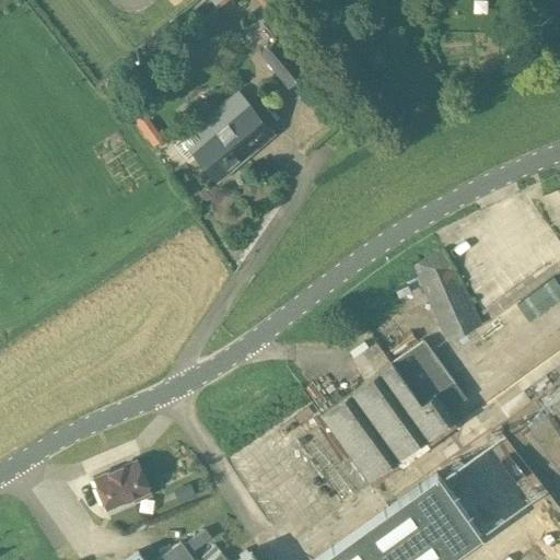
[(277,36),(268,44),(258,51),(288,88),(306,72),(277,36)]
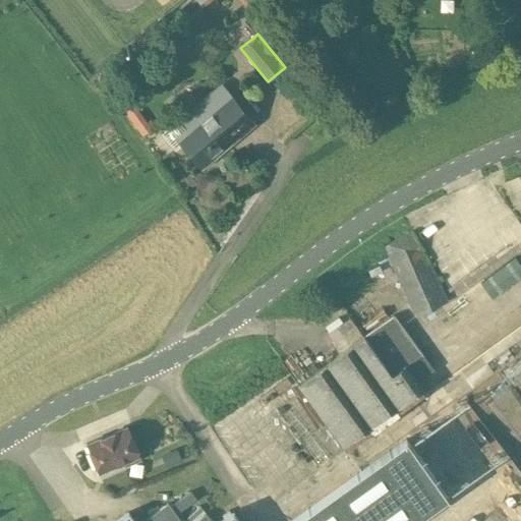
[(253,123),(229,94),(218,81),(160,130),(175,149),(182,143),(203,167),(253,123)]
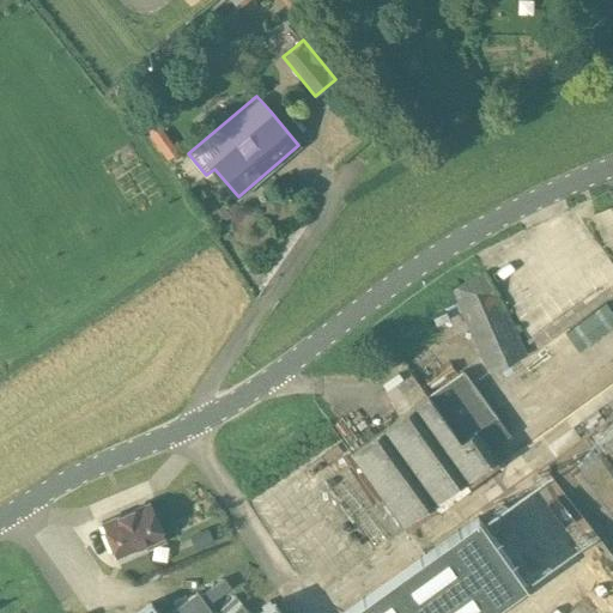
[(489,372),(528,354),(507,308),(505,308),(485,271),(451,290),(489,372)]
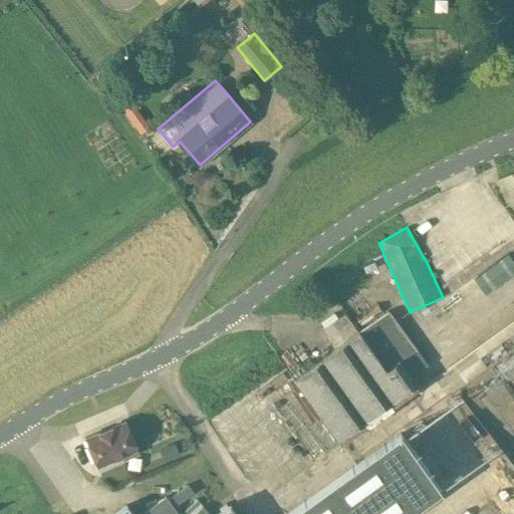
[(333,343),(356,330),(343,308),(320,321),(333,343)]
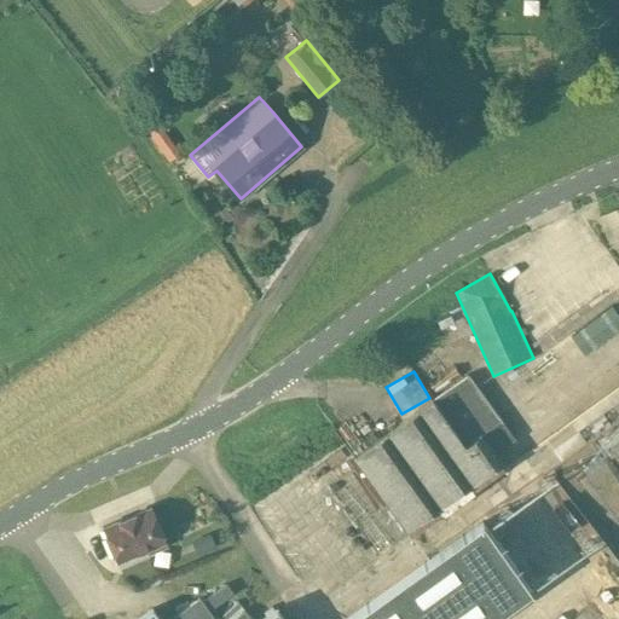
[(405,530),(501,461),(496,452),(515,439),(501,420),(468,374),(433,399),(432,399),(353,456),(405,530)]
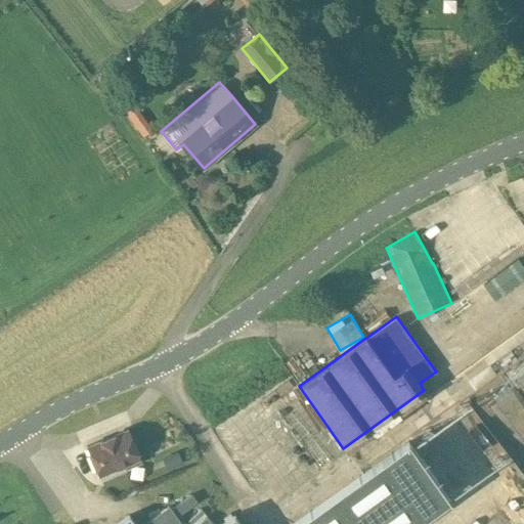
[(98,474),(139,456),(128,428),(87,445),(98,474)]
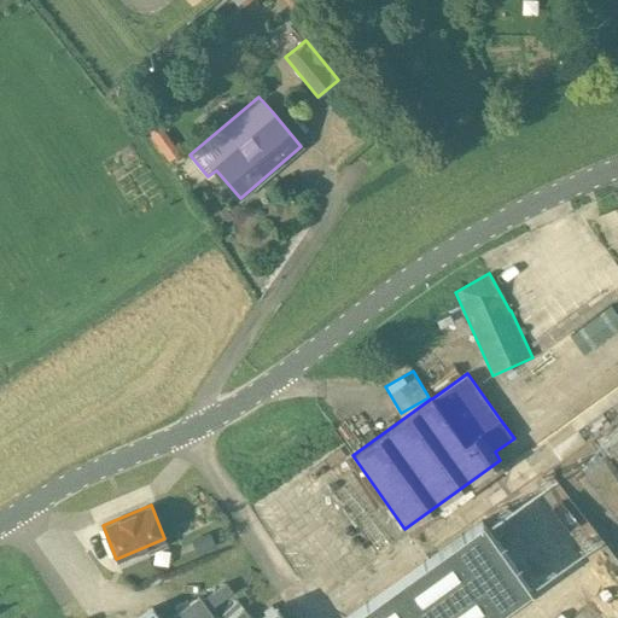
[(485,617),(530,587),(481,519),(342,617),(283,617),(275,607),(260,617),(252,617),(244,608),(232,617),(215,617),(199,596),(169,617),(159,617),(152,607),(135,617),(485,617)]
